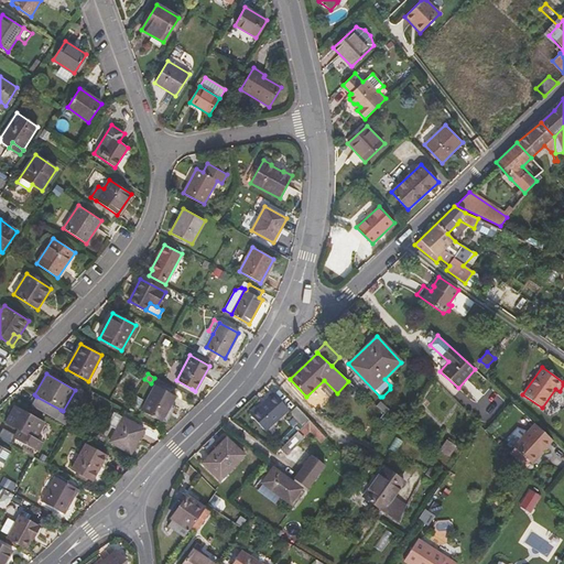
[(188,396),(192,389),(176,380),(173,387),(188,396)]
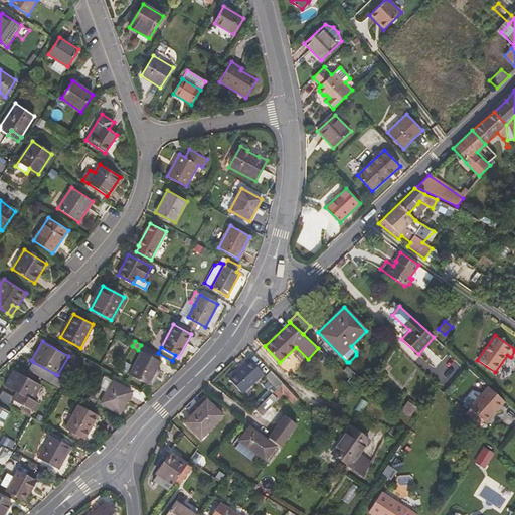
[(147,384),(160,361),(142,351),(129,375),(147,384)]
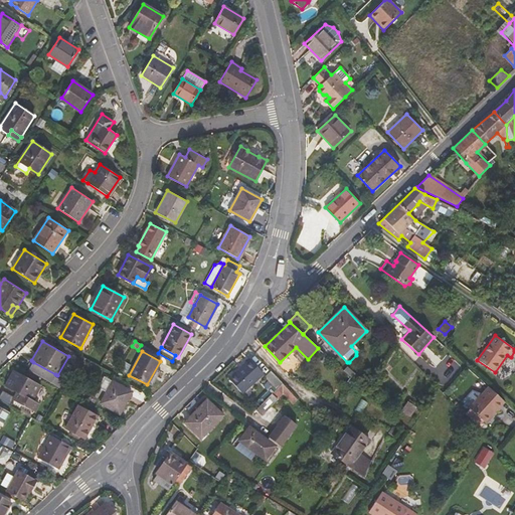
[(242,393),(264,373),(250,359),(229,378),(242,393)]
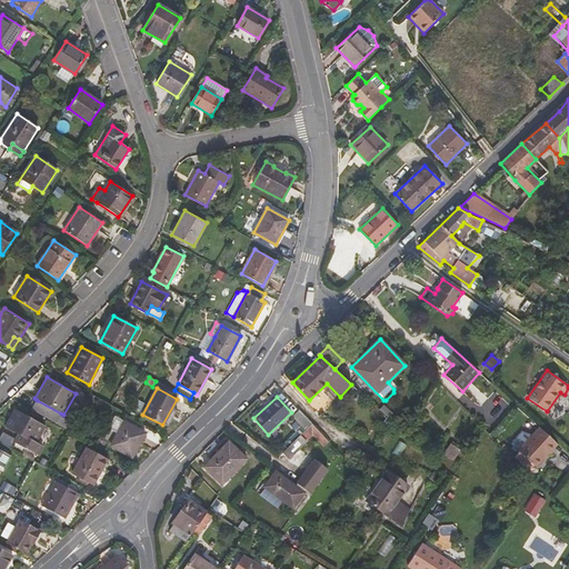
[(61,413),(37,400),(31,409),(56,422),(61,413)]
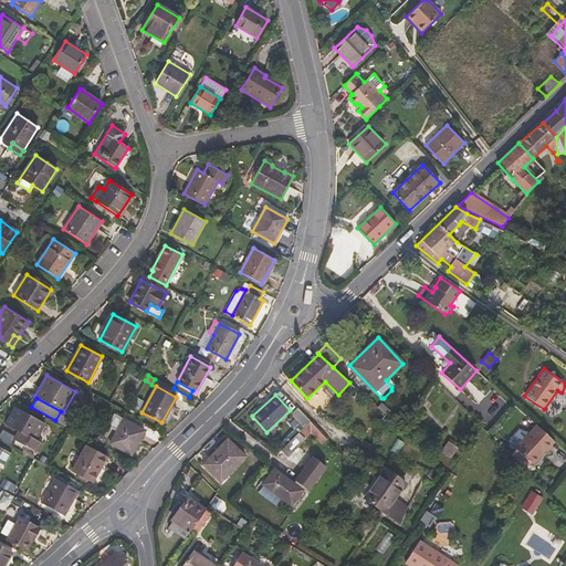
[(389,410),(381,402),(377,407),(386,415),(389,410)]
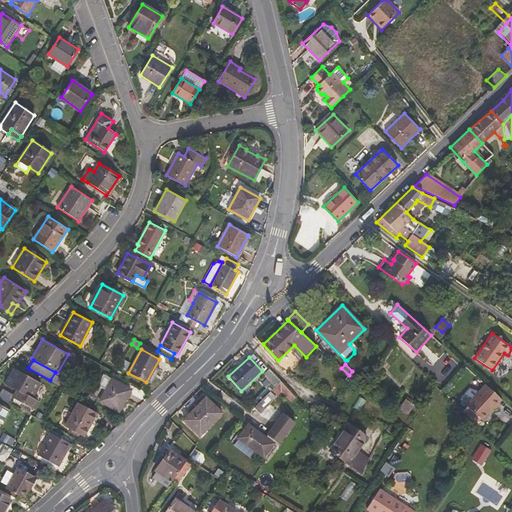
[(40,383),(13,368),(5,383),(16,389),(20,391),(16,399),(33,409),(38,401),(32,398),(40,383)]
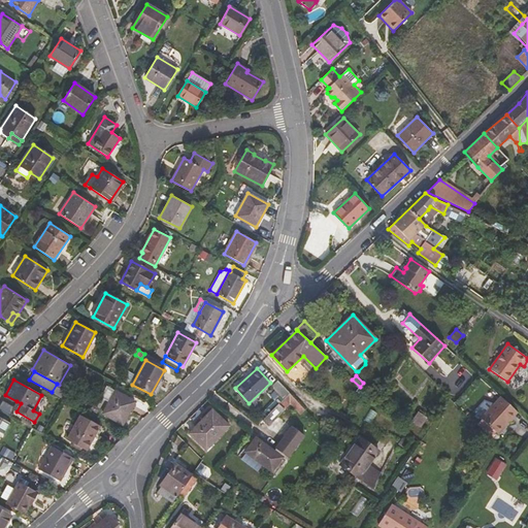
[(289,393),(277,381),(271,387),(284,399),(289,393)]
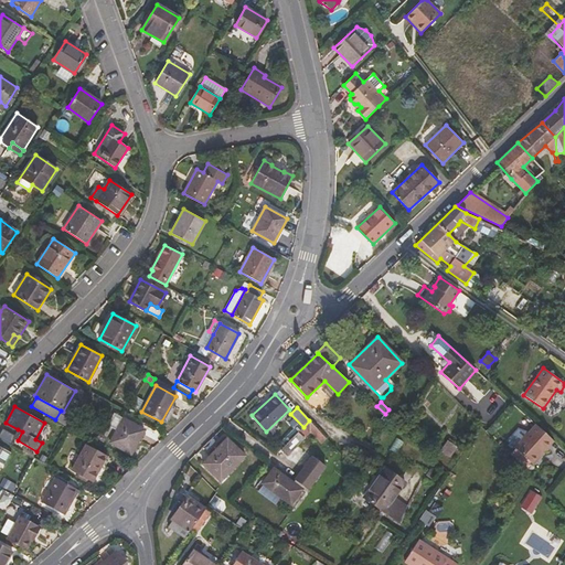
[(385,415),(380,422),(384,425),(390,419),(385,415)]
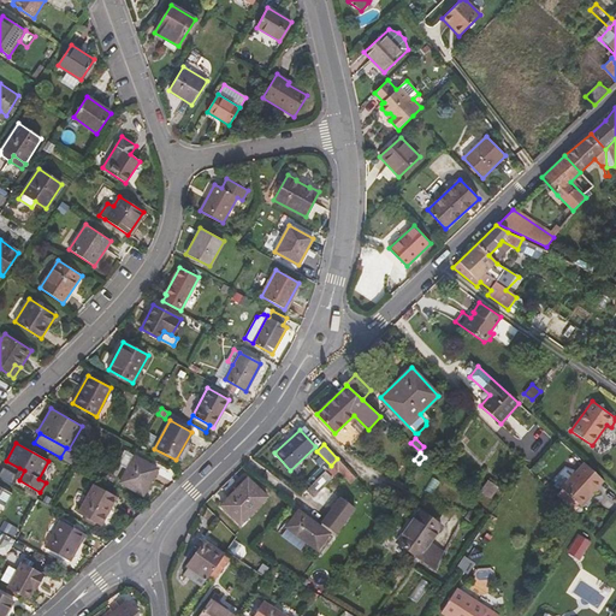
[(143,496),(158,469),(134,456),(119,483),(143,496)]
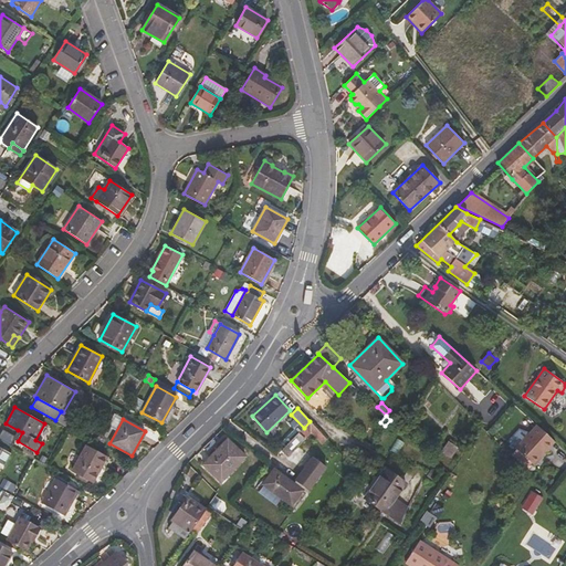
[(304,428),(281,450),(287,457),(311,433),(322,446),(326,439),(310,421),(304,428)]
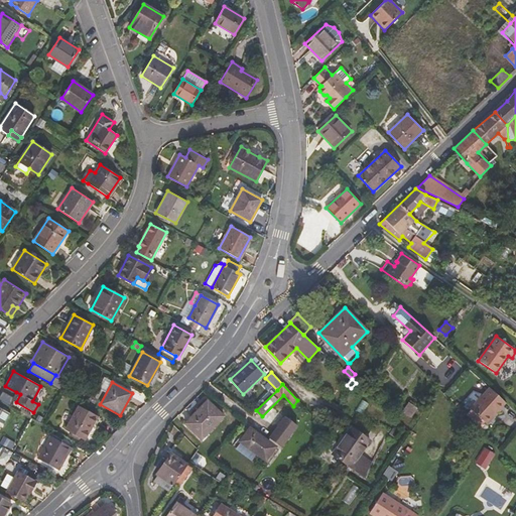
[(465,403),(488,425),(494,419),(494,417),(507,403),(491,389),(484,396),(475,392),(465,403)]
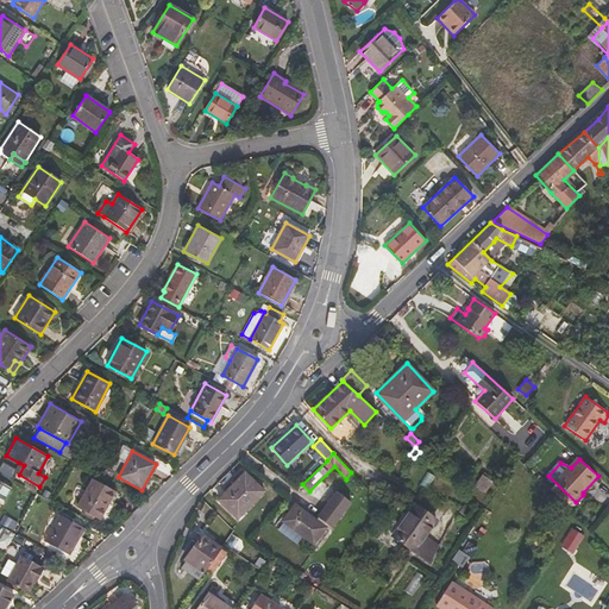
[(19,475),(24,465),(19,463),(13,471),(19,475)]
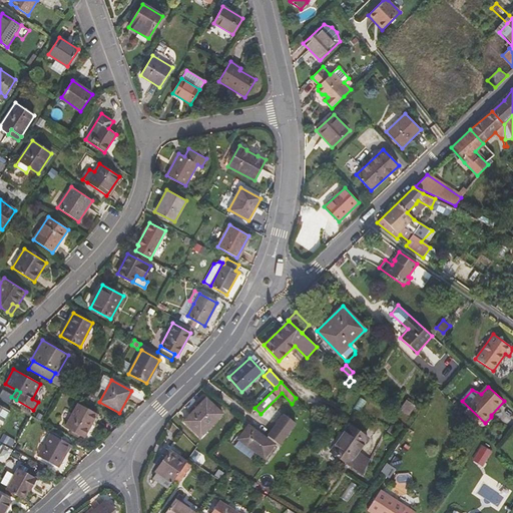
[(207,400),(206,398),(192,412),(194,414),(207,400)]
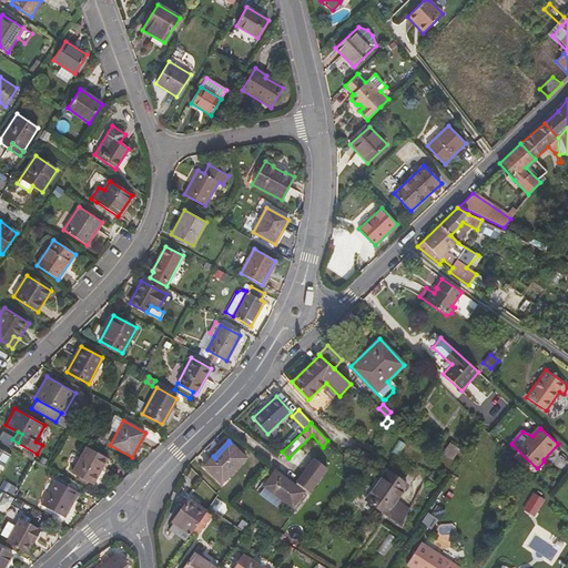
[(222,484),(246,458),(230,443),(215,458),(213,456),(203,466),(222,484)]
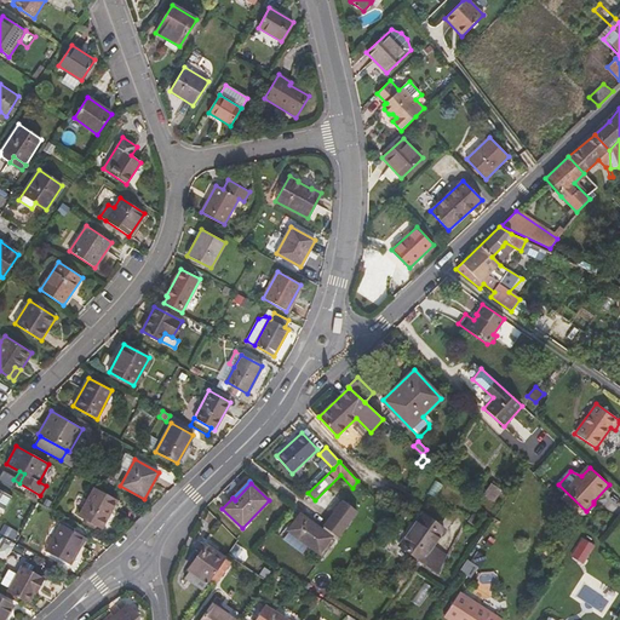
[(492,483),(483,495),(494,504),(503,491),(492,483)]
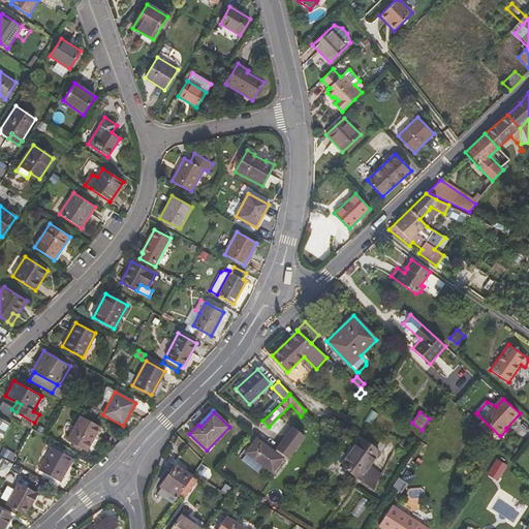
[(86,450),(99,427),(80,416),(67,440),(86,450)]
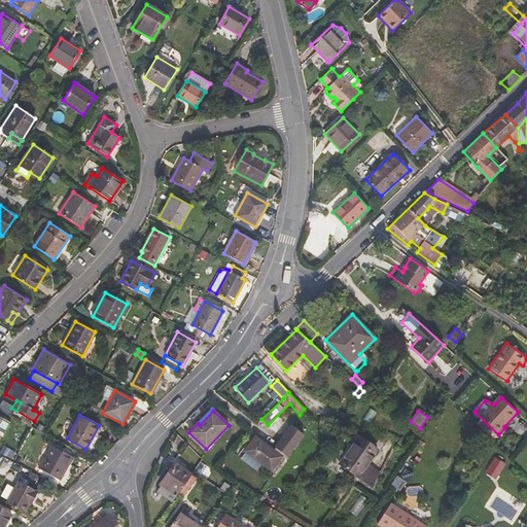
[(10,422),(1,417),(0,419),(0,431),(4,433),(10,422)]
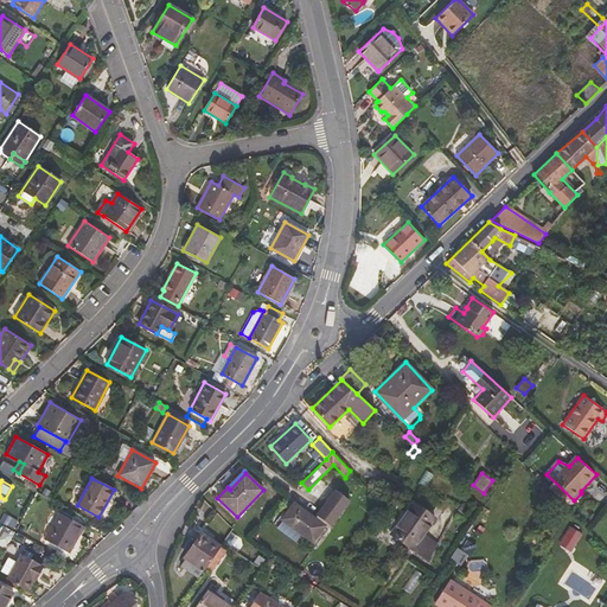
[(313,543),(325,525),(328,529),(350,502),(336,491),(314,518),(294,502),(281,519),(313,543)]
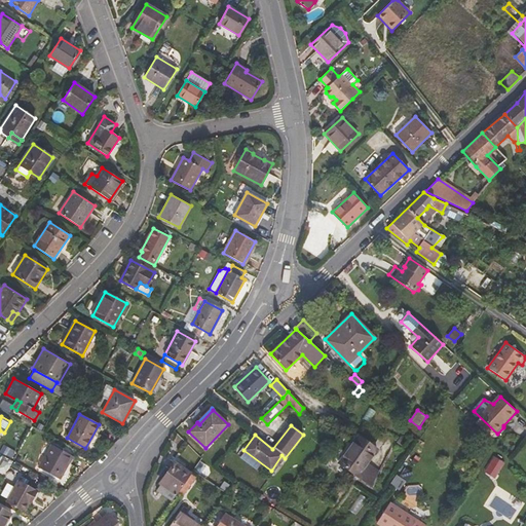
[(377,448),(359,435),(338,463),(358,477),(364,466),(368,462),(377,448)]
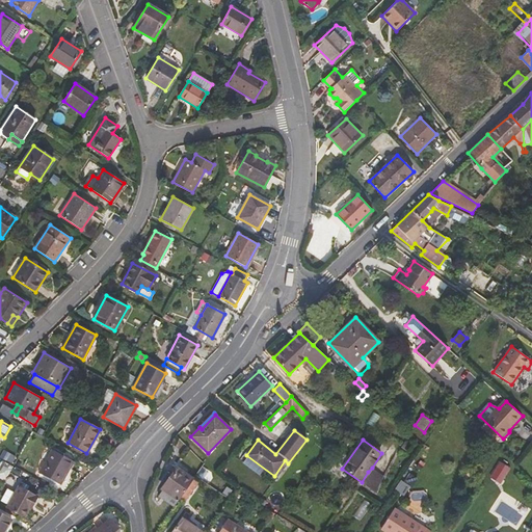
[(405,442),(401,447),(407,451),(411,445),(405,442)]
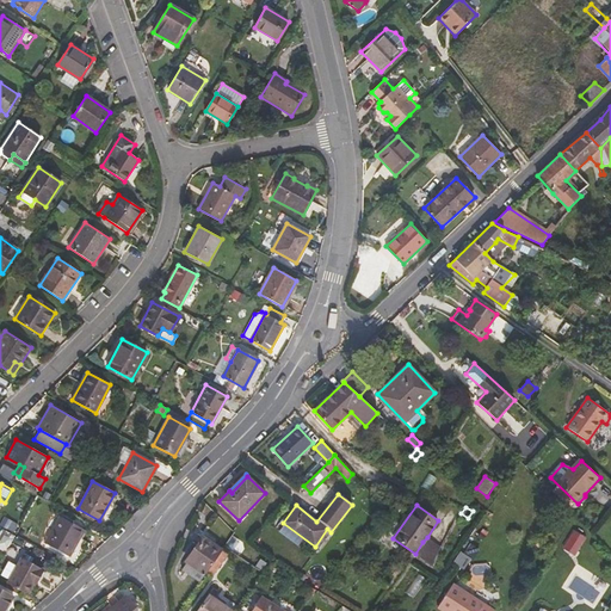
[(69,556),(84,529),(60,516),(44,543),(69,556)]
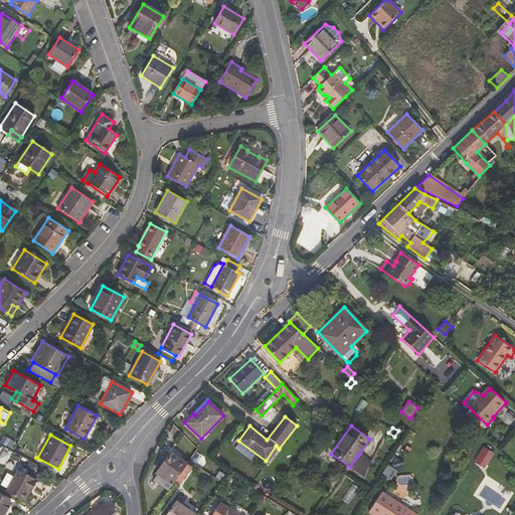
[(475,461),(485,468),(495,453),(485,446),(475,461)]
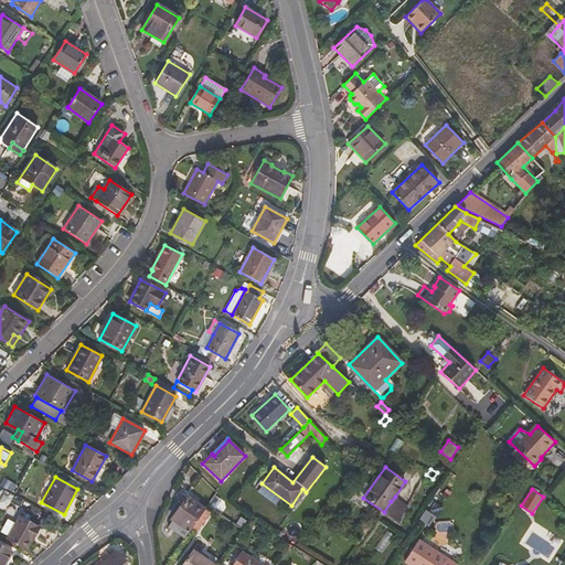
[(205,509),(189,497),(172,520),(189,532),(205,509)]
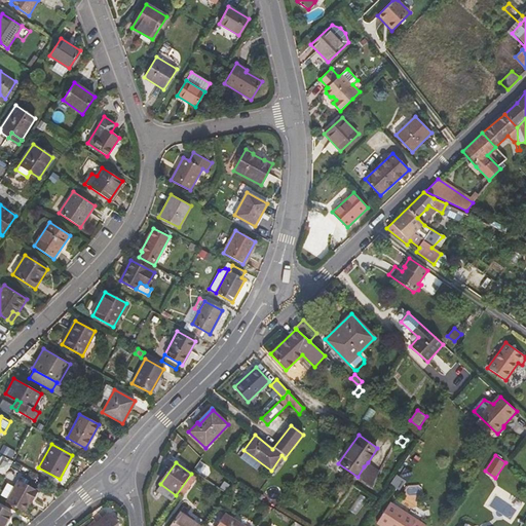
[(368,462),(364,466),(358,477),(371,487),(380,471),(368,462)]
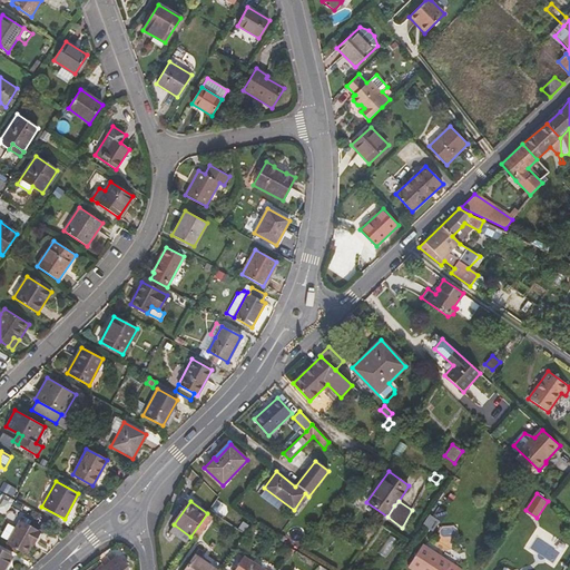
[(196,540),(213,517),(207,513),(190,537),(196,540)]
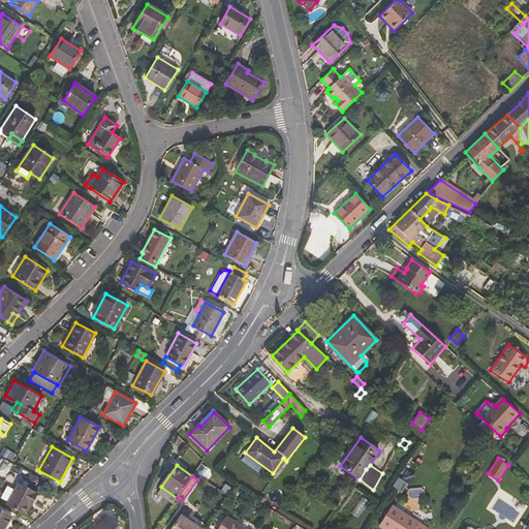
[(38,493),(19,483),(6,505),(24,515),(28,506),(31,500),(33,501),(38,493)]
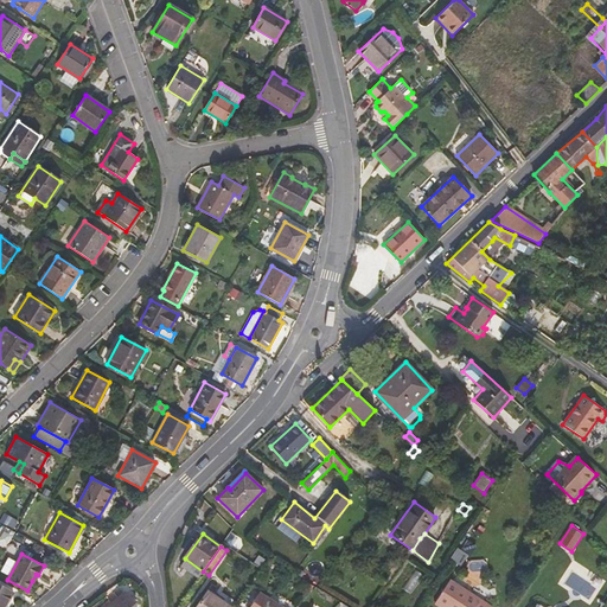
[(185,558),(180,567),(198,579),(203,572),(185,558)]
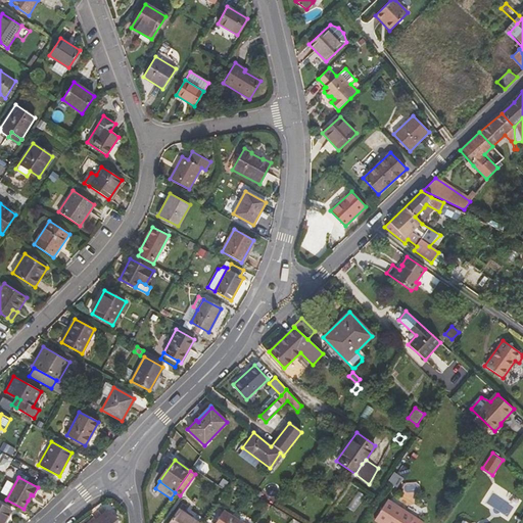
[(423,522),(424,522),(388,498),(374,520),(378,522),(423,522)]
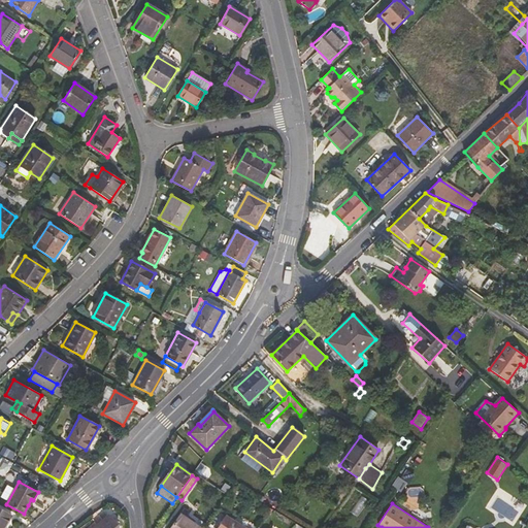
[(273,509),(263,504),(260,509),(270,516),(273,509)]
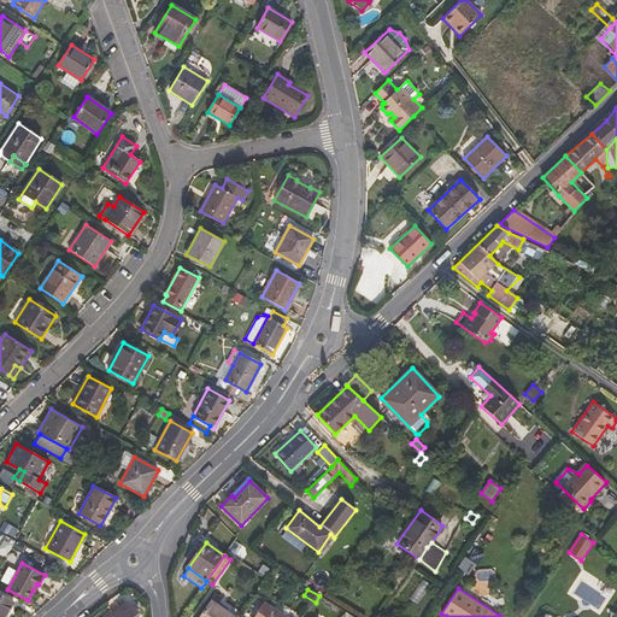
[(0,616),(4,616),(12,600),(0,593),(0,616)]
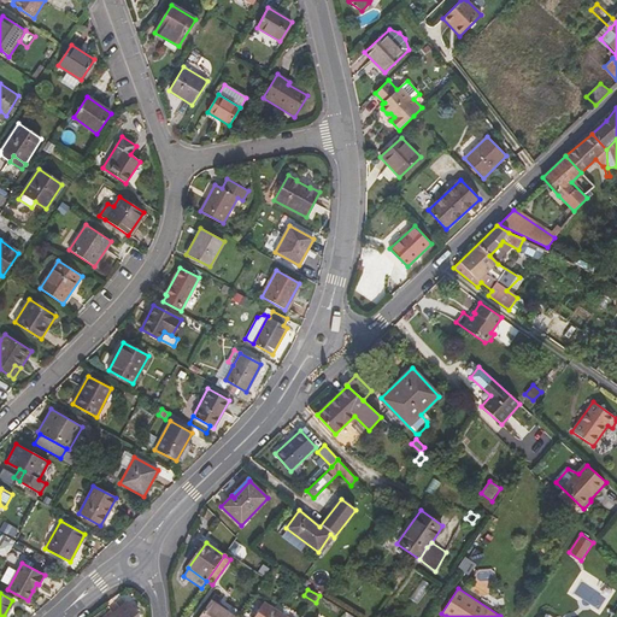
[(139,616),(140,615),(127,599),(106,616),(139,616)]
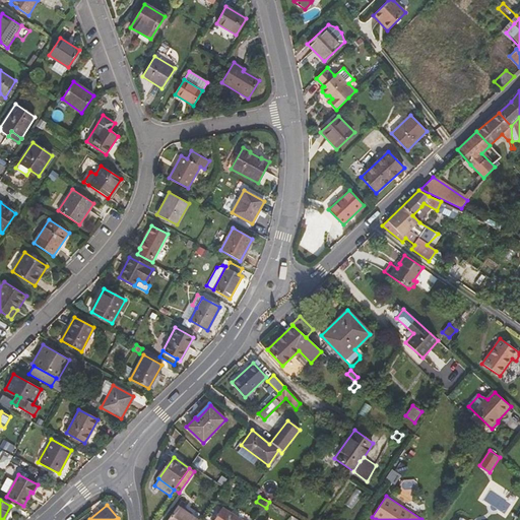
[(192,514),(179,505),(168,519),(197,519),(190,515),(192,514)]
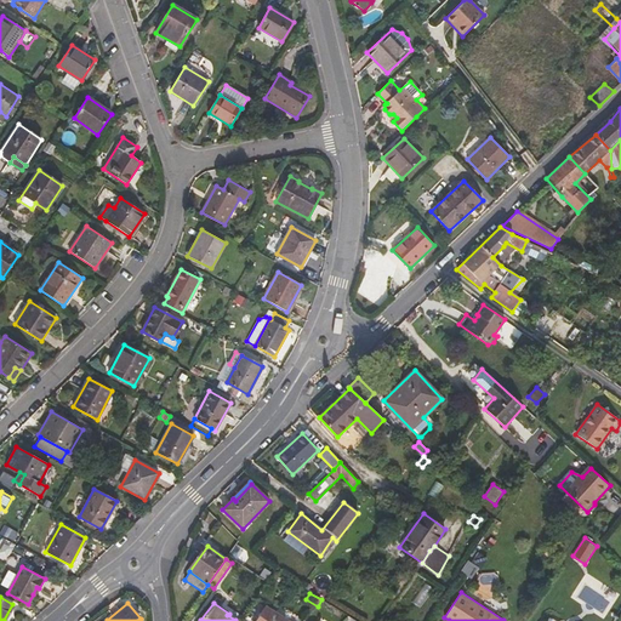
[(289,620),(265,607),(255,620),(289,620)]
